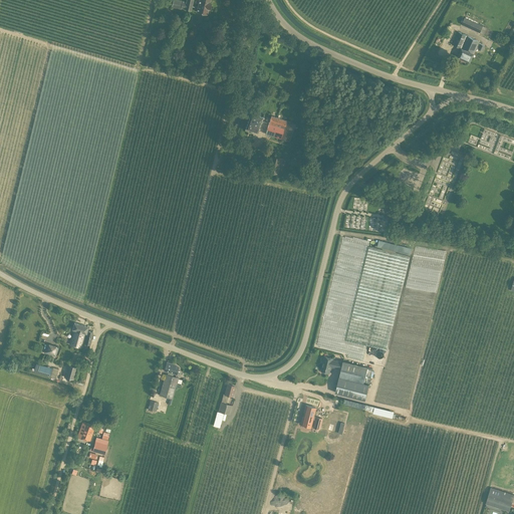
[(182,9),(182,8),(183,8),(192,10),(193,0),(186,0),(186,1),(180,0),(173,0),(172,8),(181,10),(181,8),(182,9)]
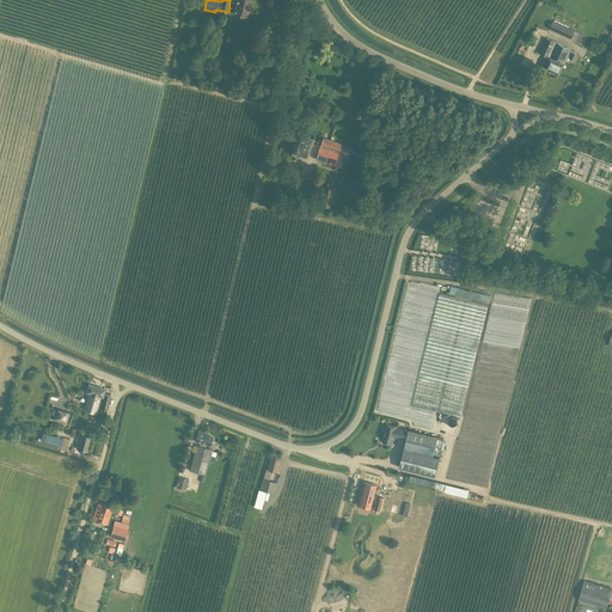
[(232,0),(232,2),(237,4),(236,8),(232,7),(231,12),(246,16),(248,10),(250,10),(251,4),(250,2),(250,0),(232,0)]
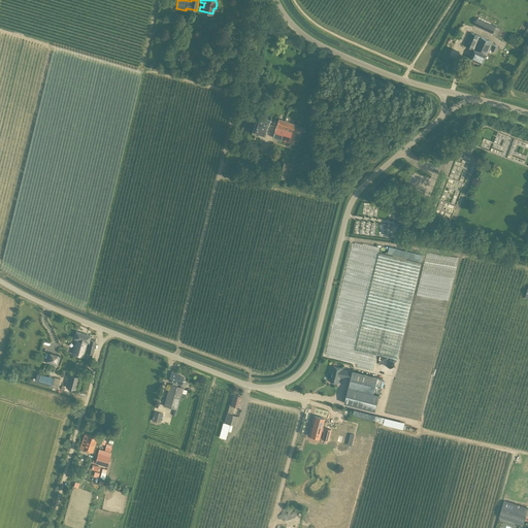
[(496,27),(477,18),(474,25),(493,33),(496,27)]
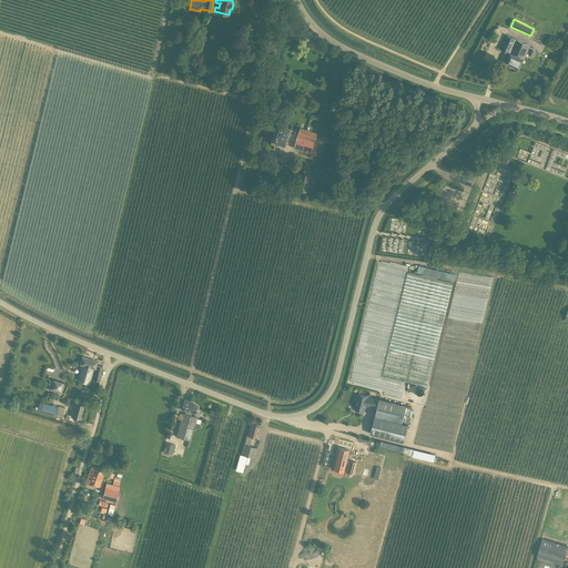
[(509,53),(506,63),(519,69),(526,53),(534,57),(536,51),(529,47),(529,46),(516,39),(506,34),(499,49),(509,53)]
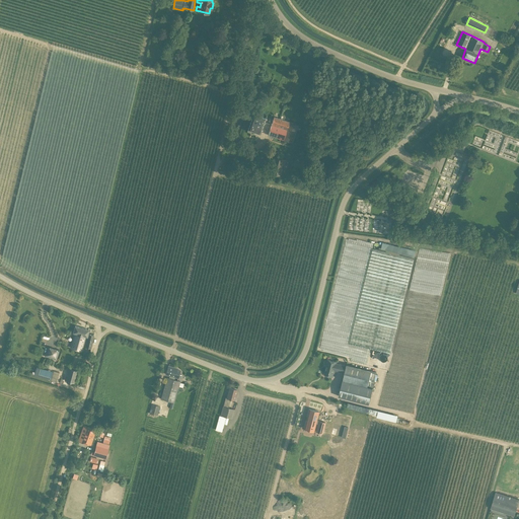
[(260,133),(266,118),(260,116),(253,114),(248,129),(260,133)]
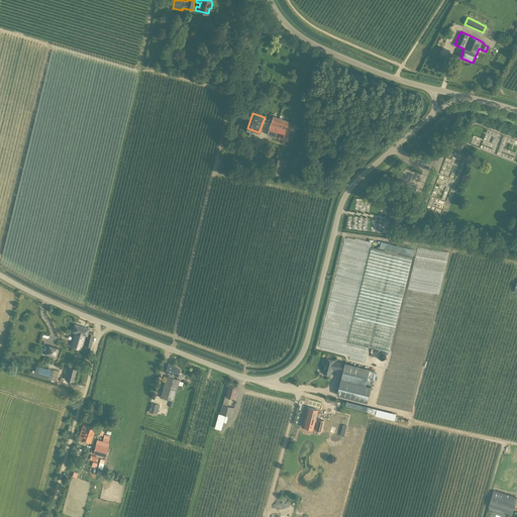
[(274,116),(268,134),(291,141),(297,123),(274,116)]
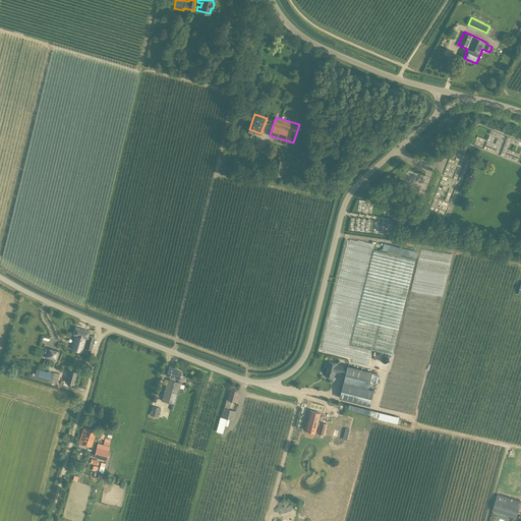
[(477,136),(474,143),(482,147),(485,139),(477,136)]
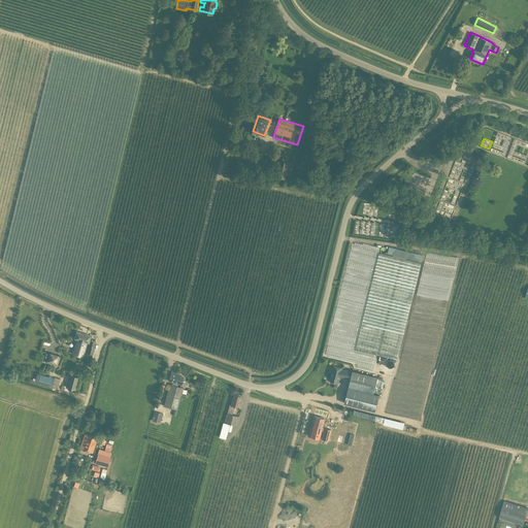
[(465,152),(469,142),(460,139),(457,147),(465,152)]
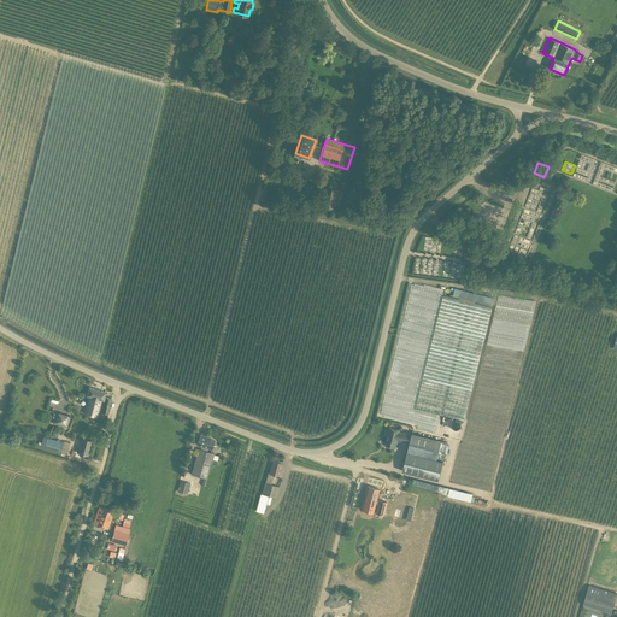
[(333,207),(336,189),(327,187),(323,205),(333,207)]
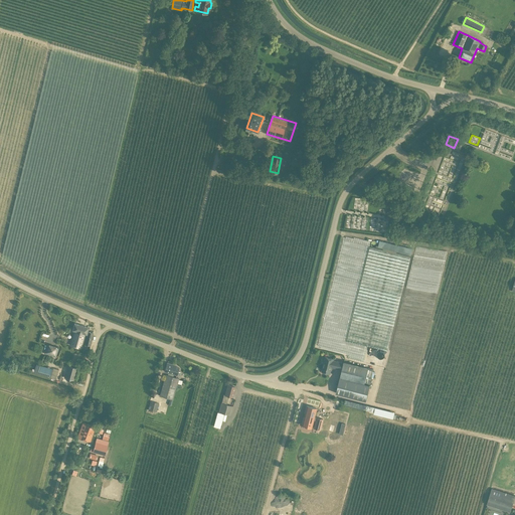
[(374,234),(338,230),(324,287),(315,328),(310,344),(308,350),(344,357),(348,342),(374,234)]
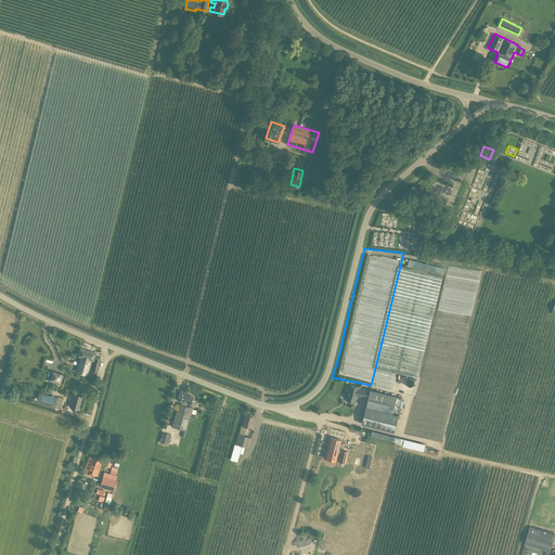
[(408,266),(420,269),(422,262),(409,259),(408,266)]
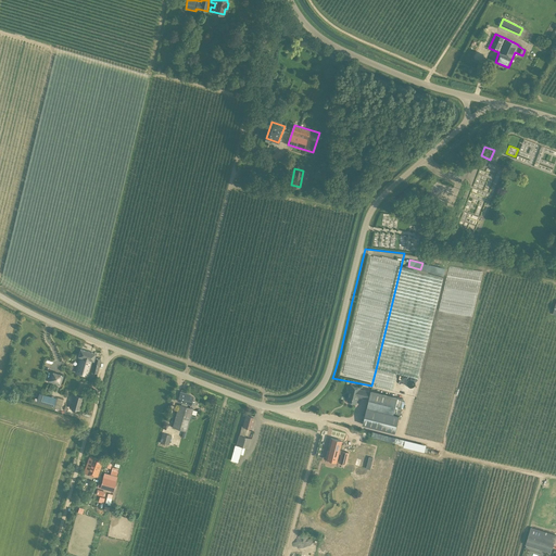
[(445,268),(427,264),(426,270),(443,275),(445,268)]
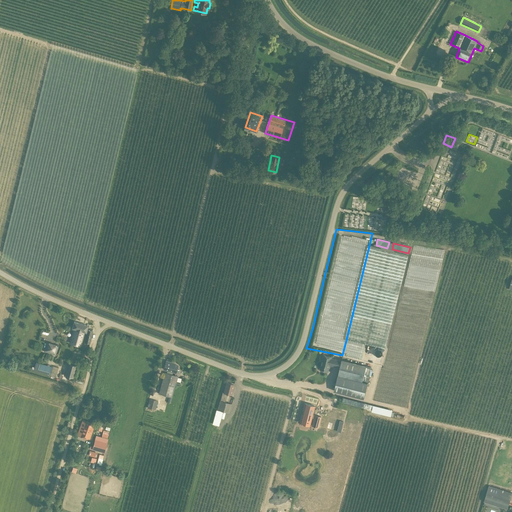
[(386,349),(392,324),(409,255),(369,245),(346,339),(386,349)]
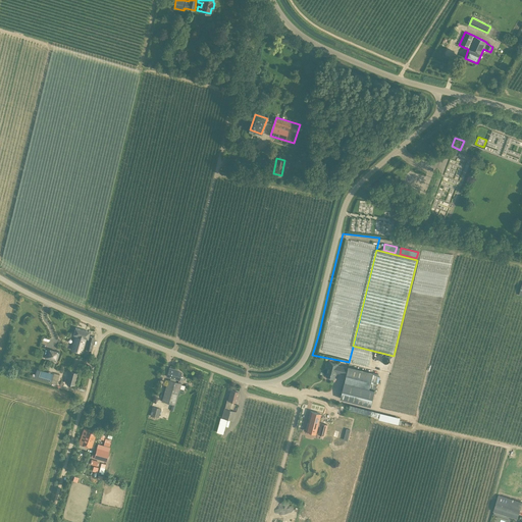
[(92,350),(95,337),(88,335),(89,331),(74,328),(73,335),(74,335),(71,350),(84,353),(87,337),(88,338),(88,337),(89,337),(86,349),(92,350)]
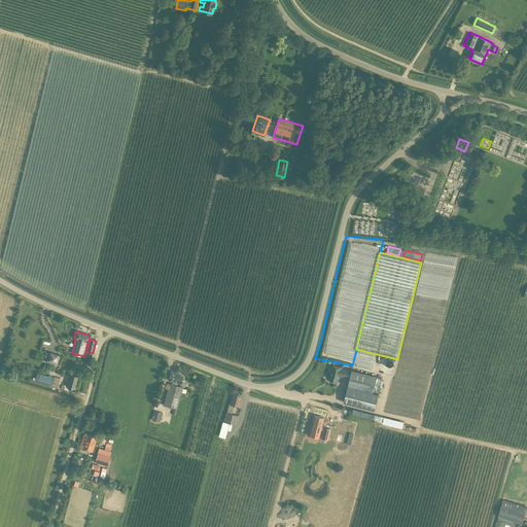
[(58,364),(60,356),(60,355),(48,352),(45,361),(58,364)]
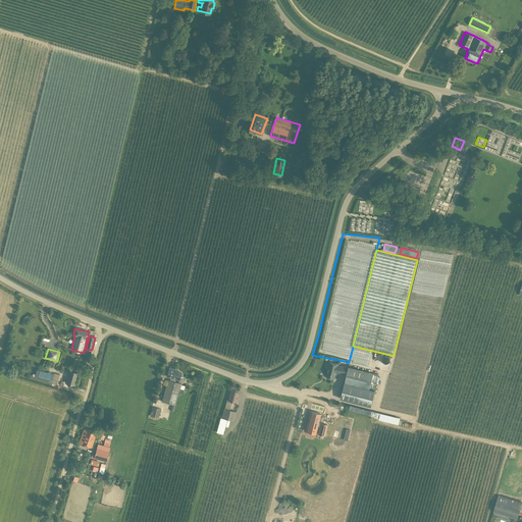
[(334,378),(336,372),(347,374),(341,399),(371,406),(379,374),(349,366),(348,368),(338,365),(338,364),(330,361),(326,376),(334,378)]
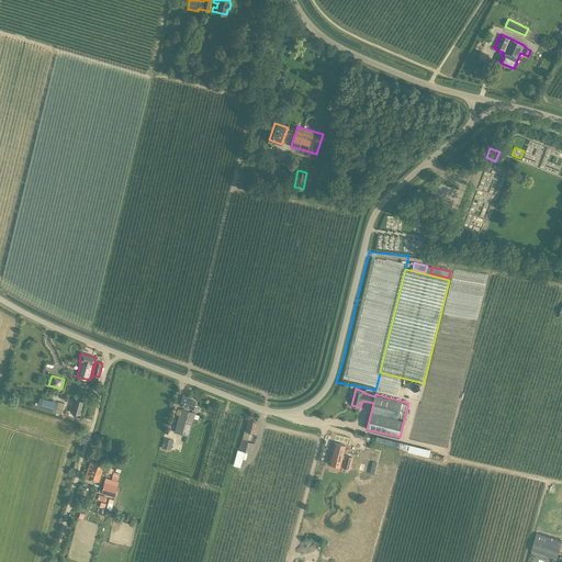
[(182,396),(180,405),(193,408),(195,401),(191,400),(191,398),(182,396)]
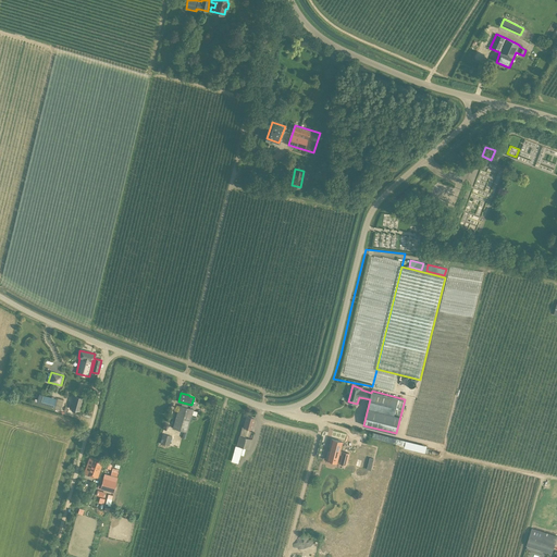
[(83,397),(74,395),(71,409),(79,410),(83,397)]
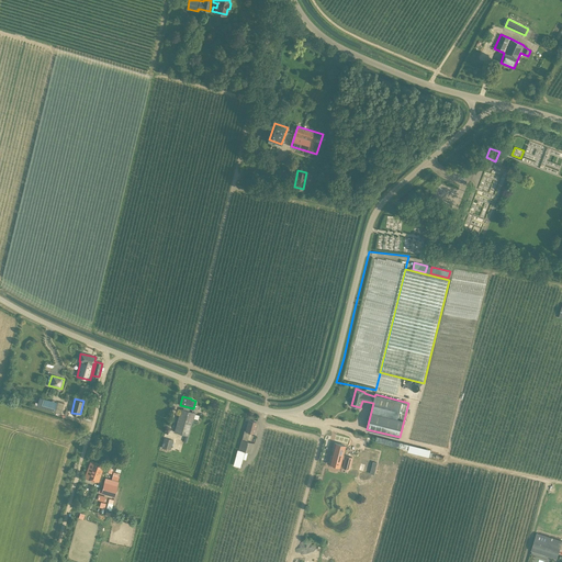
[(54,413),(63,415),(66,405),(57,402),(56,403),(53,402),(49,411),(54,413)]
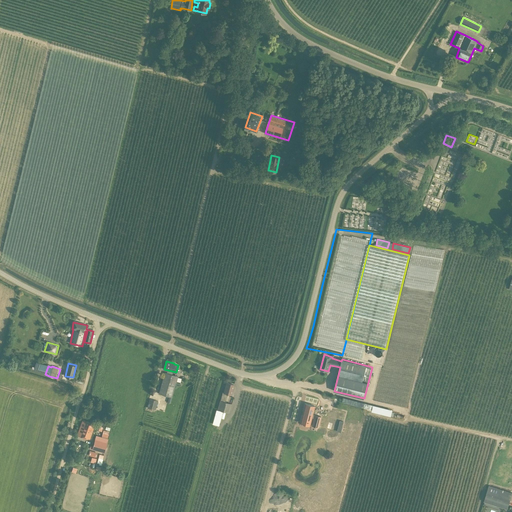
[(164,372),(158,393),(172,397),(177,381),(181,382),(182,379),(178,377),(178,376),(164,372)]
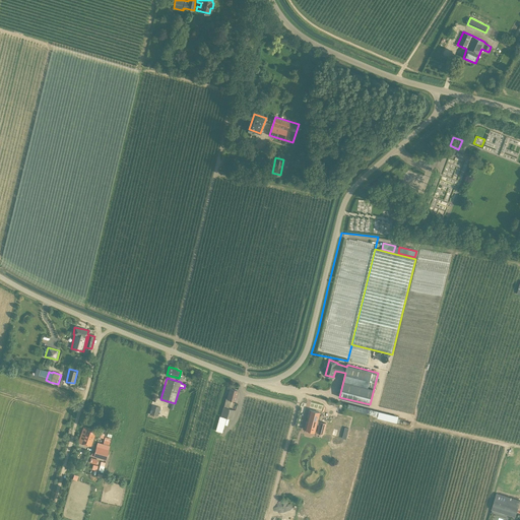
[(238,391),(230,388),(226,399),(235,401),(238,391)]
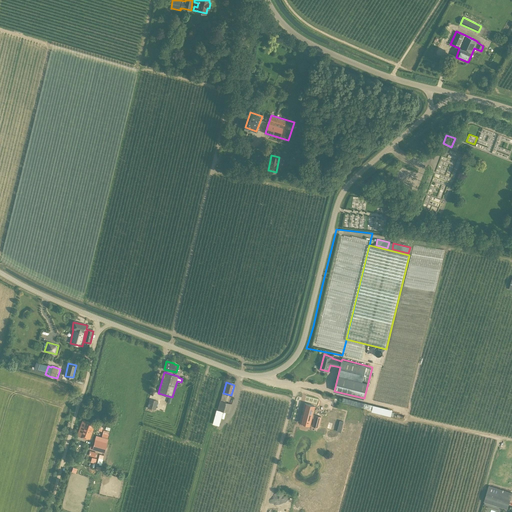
[(158,401),(149,399),(147,407),(156,410),(158,401)]
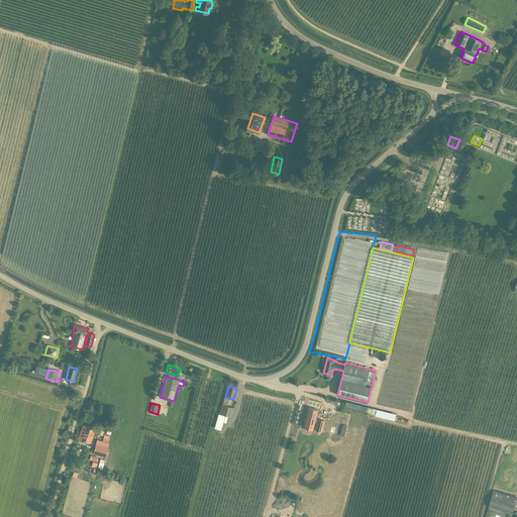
[(228,406),(222,404),(219,413),(231,417),(234,408),(228,406)]
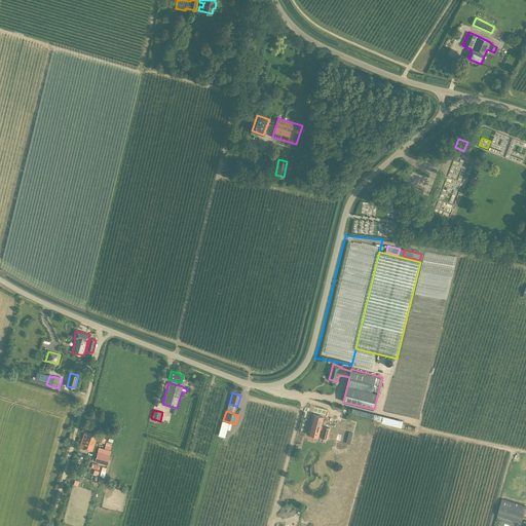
[(321,429),(322,429),(323,426),(321,426),(324,417),(313,414),(308,435),(318,437),(321,429)]
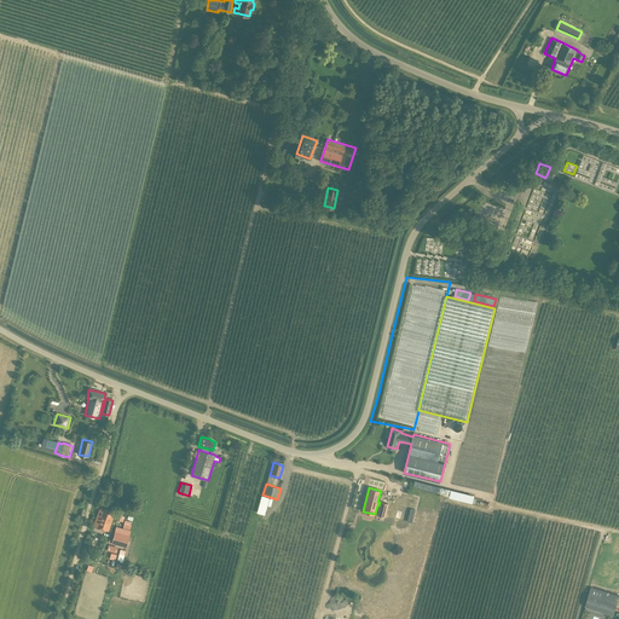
[(261,498),(258,513),(265,515),(268,501),(261,498)]
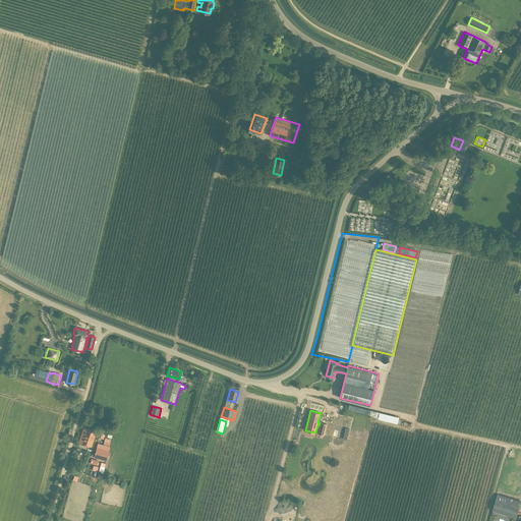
[(319,425),(316,433),(324,435),(327,424),(320,422),(319,425)]
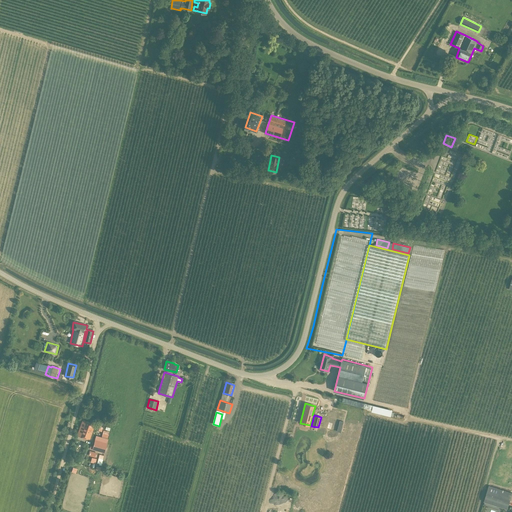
[(83,419),(77,435),(90,439),(94,424),(83,419)]
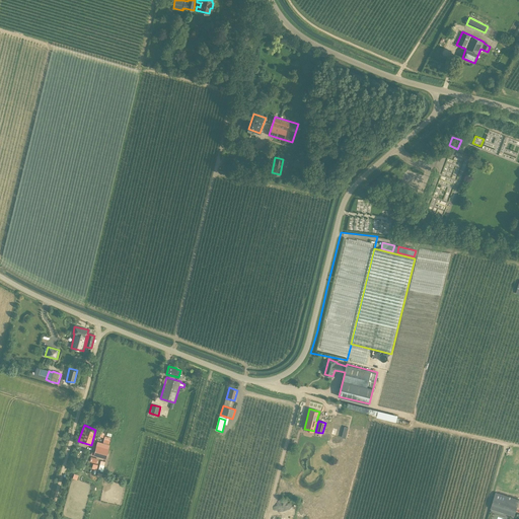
[(92,451),(91,454),(105,458),(107,454),(106,454),(108,449),(107,449),(110,437),(105,436),(103,443),(97,441),(96,445),(94,452),(92,451)]
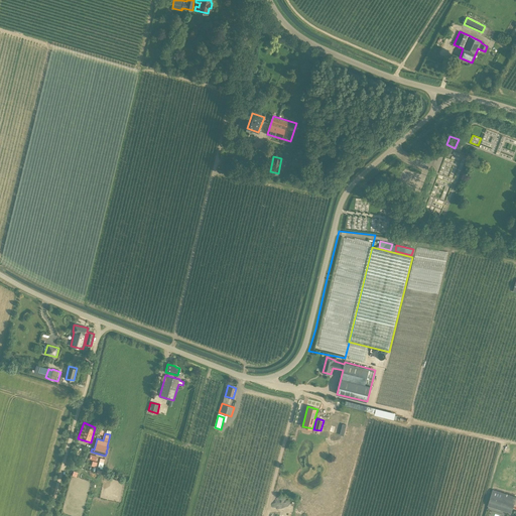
[(511,513),(515,497),(515,496),(493,489),(488,506),(511,513)]
